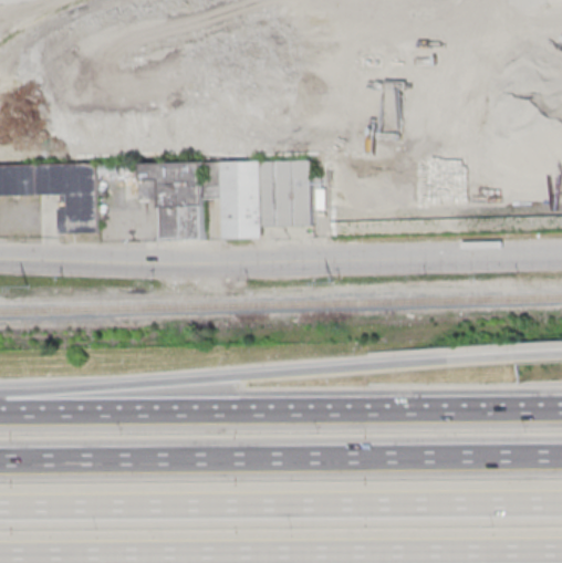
[(358,0),(360,9),(423,8),(423,17),(435,17),(435,6),(461,6),(460,0),(358,0)]
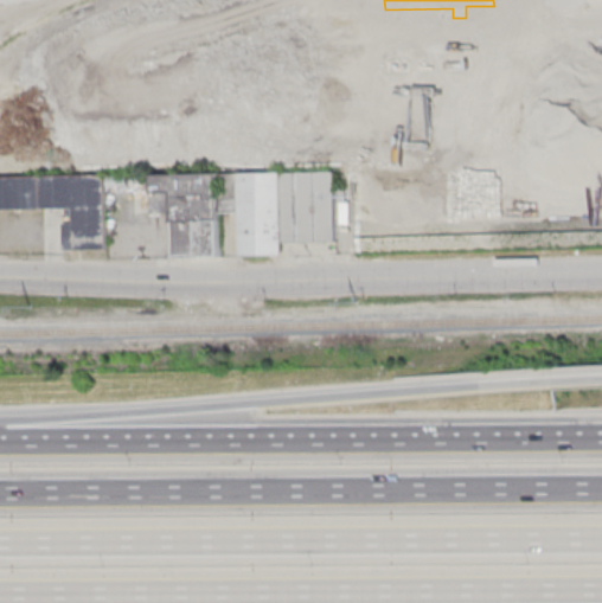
[(346,47),(346,7),(187,8),(187,49),(346,47)]
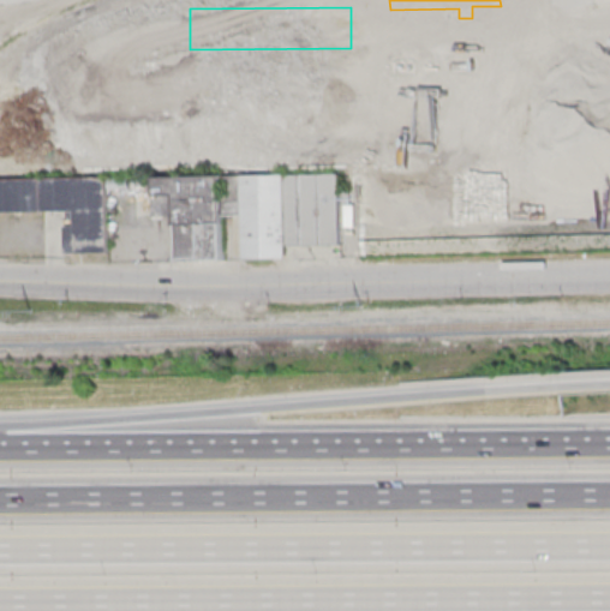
[(509,91),(509,144),(609,143),(609,88),(609,89),(609,82),(539,83),(539,91),(509,91)]
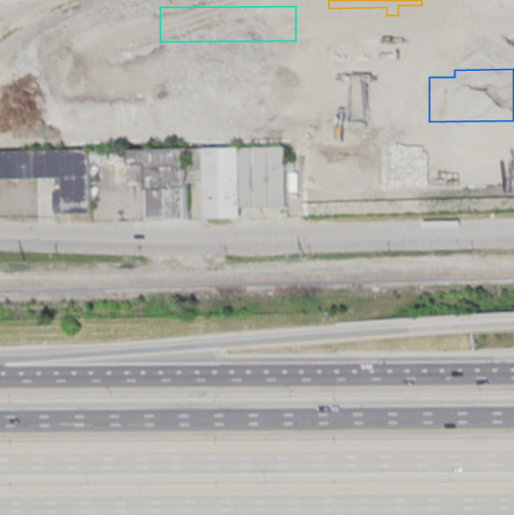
[(200,147),(236,147),(238,217),(202,217),(200,147)]
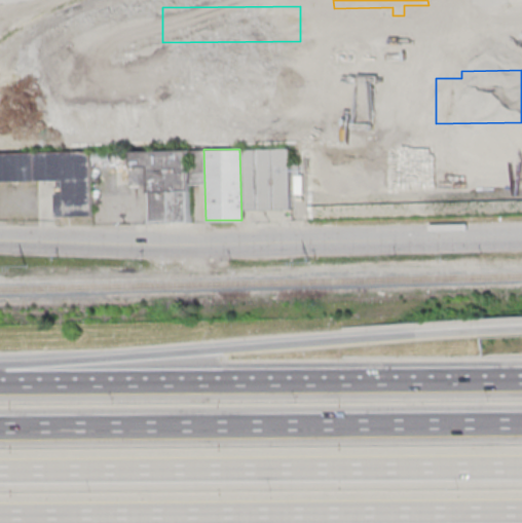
[(87,150),(89,216),(52,217),(52,192),(61,192),(61,180),(33,181),(32,152),(87,150)]
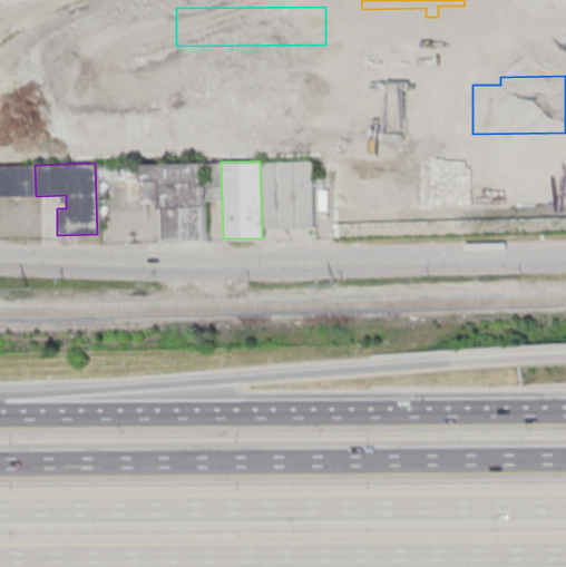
[(98,164),(98,172),(115,170),(114,163),(98,164)]
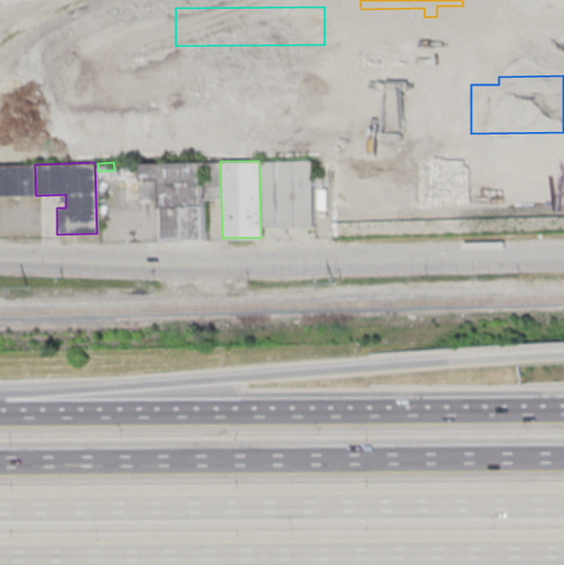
[(139,164),(201,162),(204,238),(159,240),(158,199),(140,200),(139,164)]
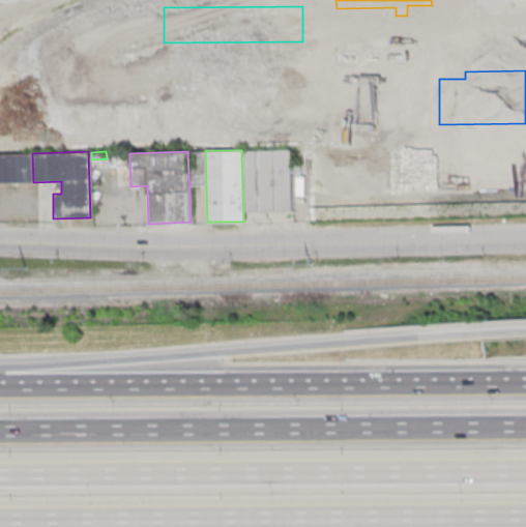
[(0,154),(32,153),(32,182),(0,182),(0,154)]
